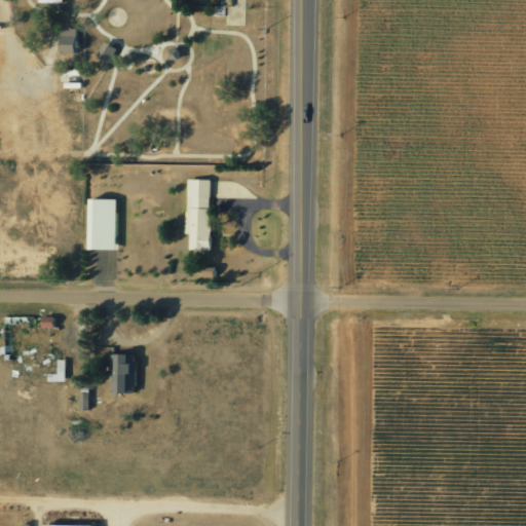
[(60,29),(59,52),(74,53),(74,29),(60,29)]
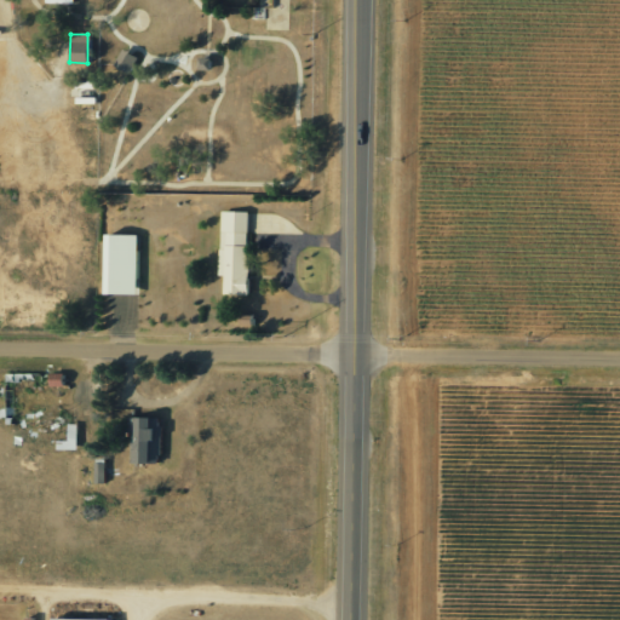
[(113,67),(128,74),(136,57),(120,50),(113,67)]
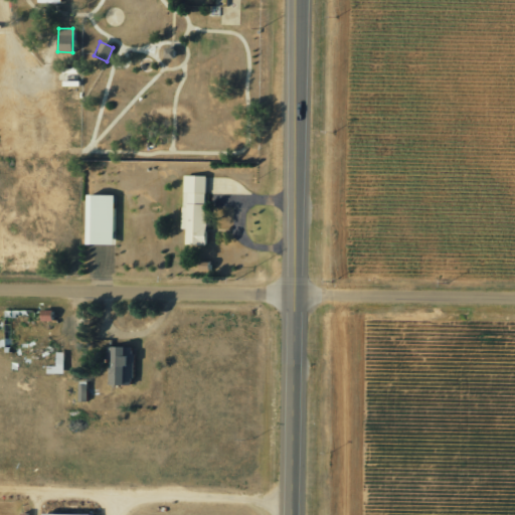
[(181,229),(185,229),(185,244),(205,245),(206,176),(183,175),(181,229)]
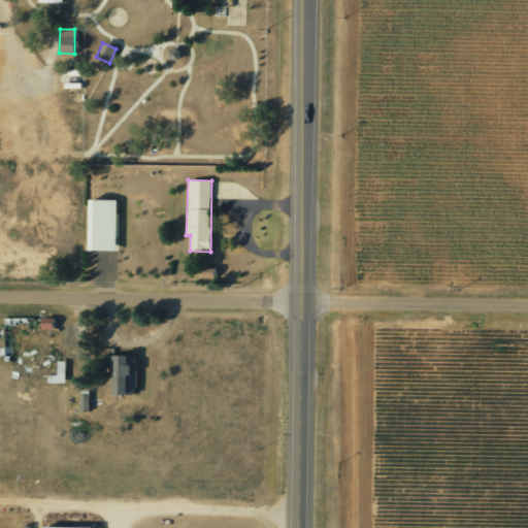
[(88,251),(116,251),(117,200),(89,199),(88,251)]
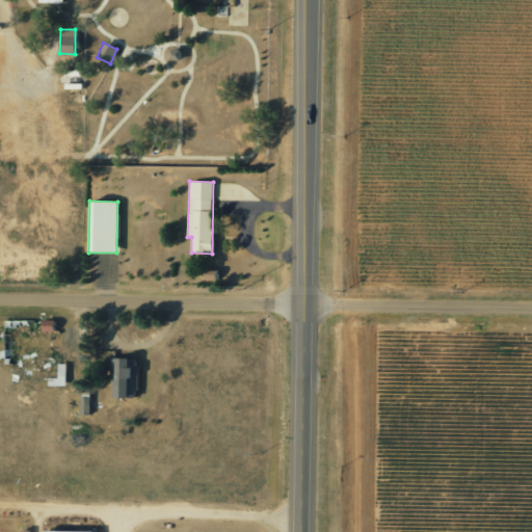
[(136,358),(109,358),(109,371),(114,371),(114,398),(136,398),(136,358)]
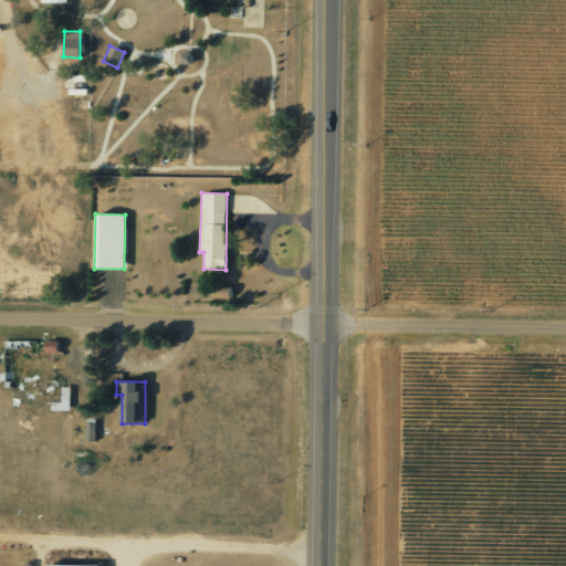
[(70,411),(70,387),(62,387),(61,402),(52,402),(51,410),(70,411)]
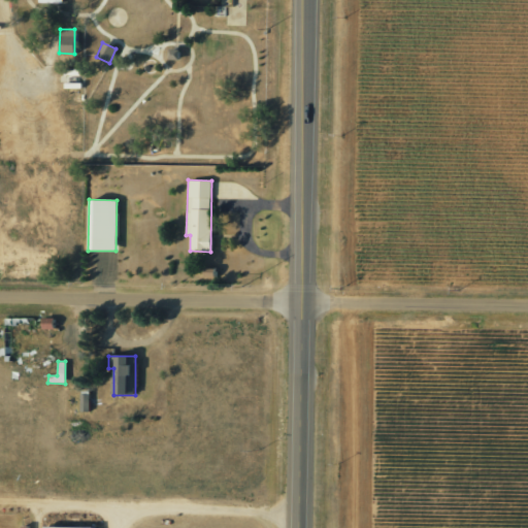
[(79,413),(89,413),(89,394),(79,395),(79,413)]
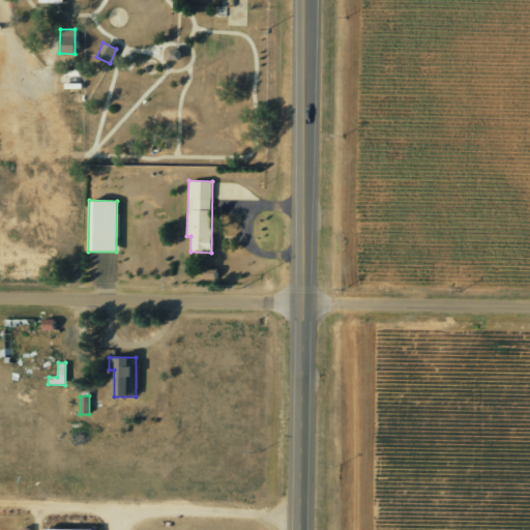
All buildings are outlined.
